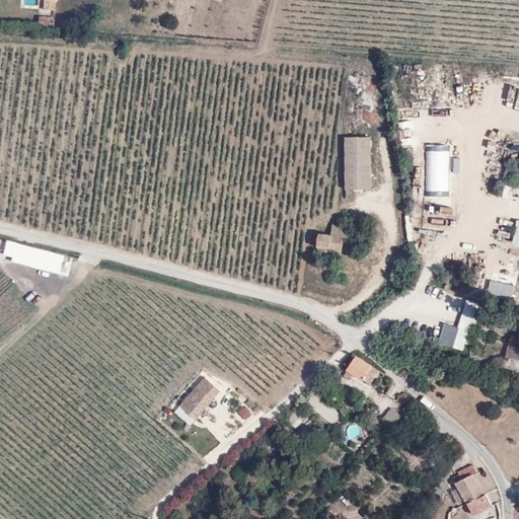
[(40,0),(40,9),(52,10),(52,0),(40,0)]
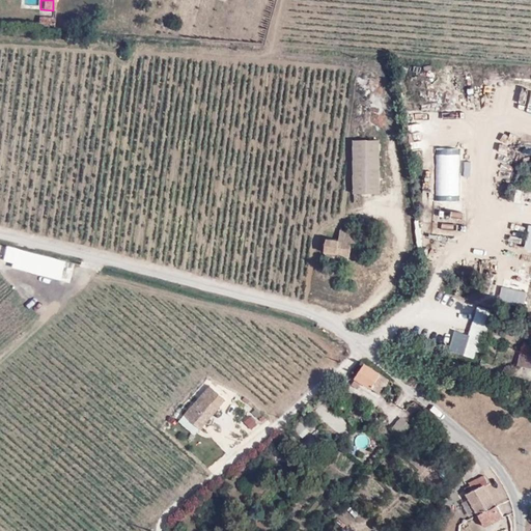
[(354,140),(356,194),(380,193),(378,139),(354,140)]
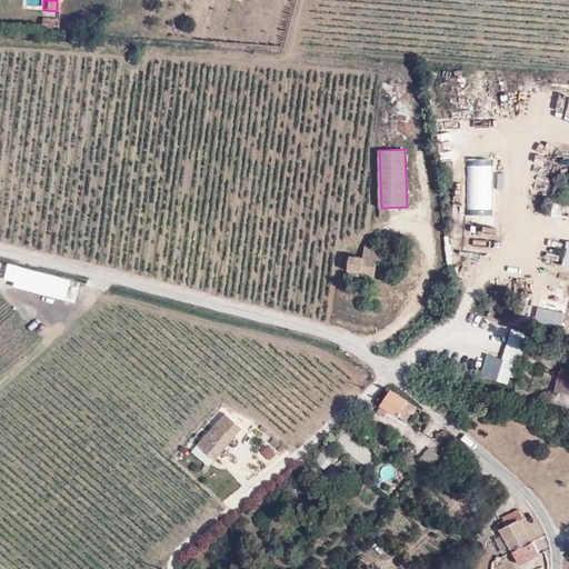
[(560,259),(562,242),(551,241),(548,257),(560,259)]
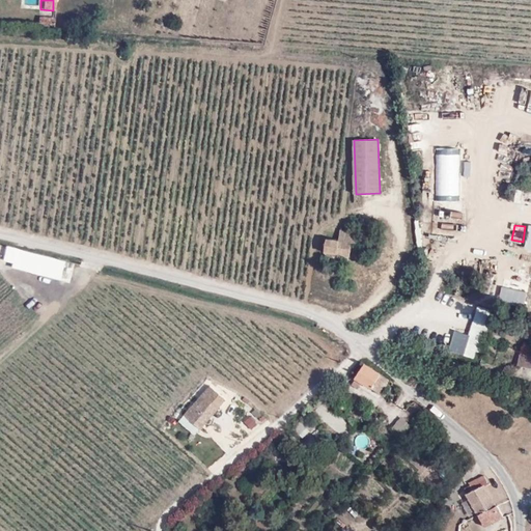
[(326,239),(324,251),(350,255),(352,242),(356,242),(358,231),(341,228),(338,240),(326,239)]
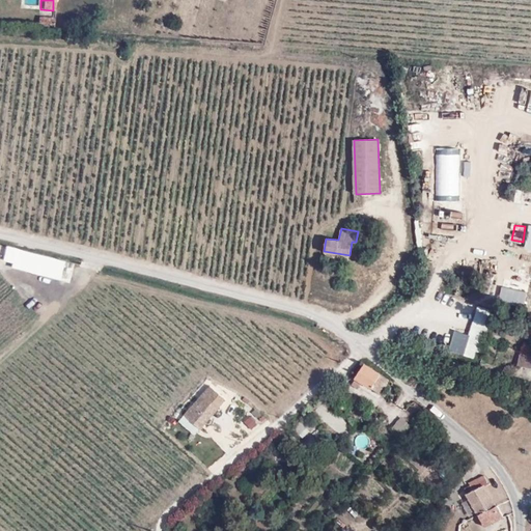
[(470,335),(457,332),(451,351),(487,361),(502,311),(478,305),(470,335)]
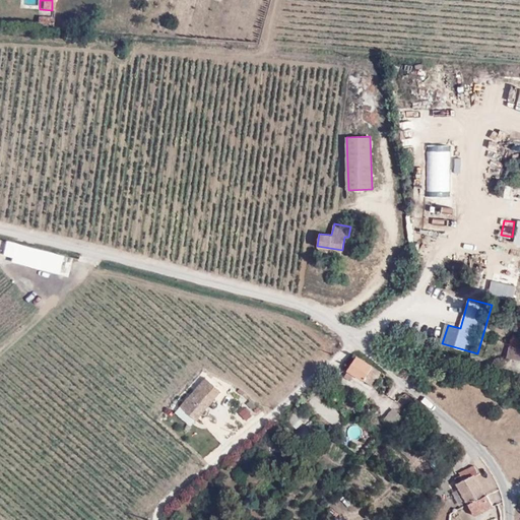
[(519,339),(512,338),(508,358),(519,360),(519,339)]
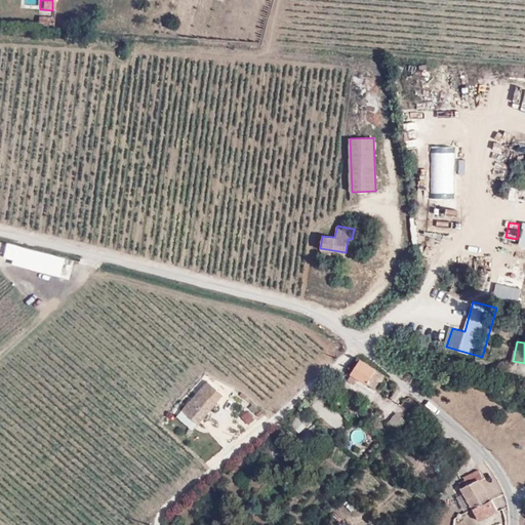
[(382,371),(359,359),(348,380),(355,385),(359,381),(386,396),(394,380),(381,373),(382,371)]
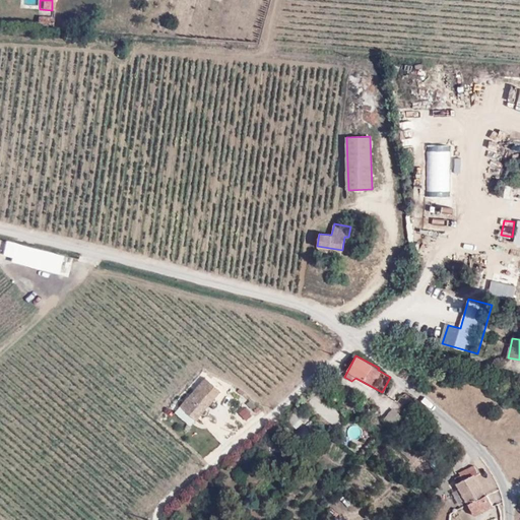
[(205,377),(181,405),(196,417),(220,390),(205,377)]
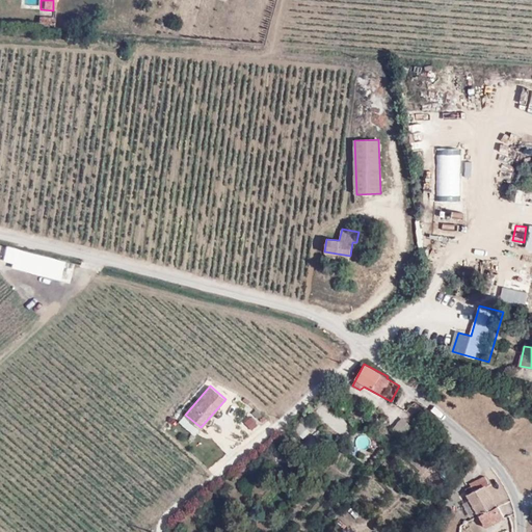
[(399,441),(413,427),(403,418),(390,430),(399,441)]
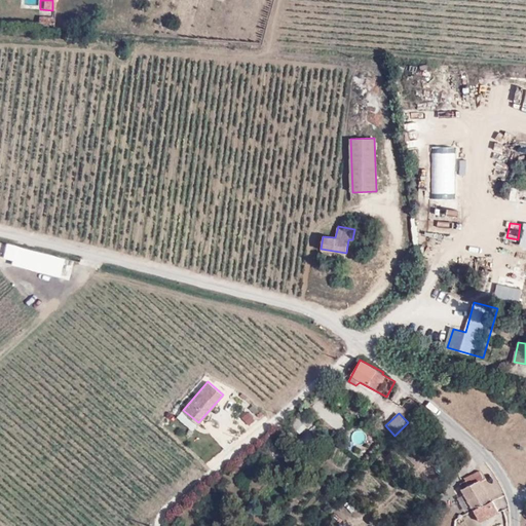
[(466,483),(462,485),(482,524),(500,515),(484,483),(488,481),(483,470),(464,478),(466,483)]
